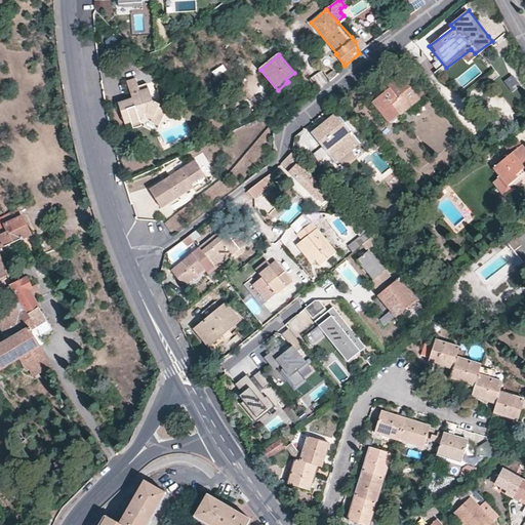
[(311,79),(321,88),(327,81),(317,72),(311,79)]
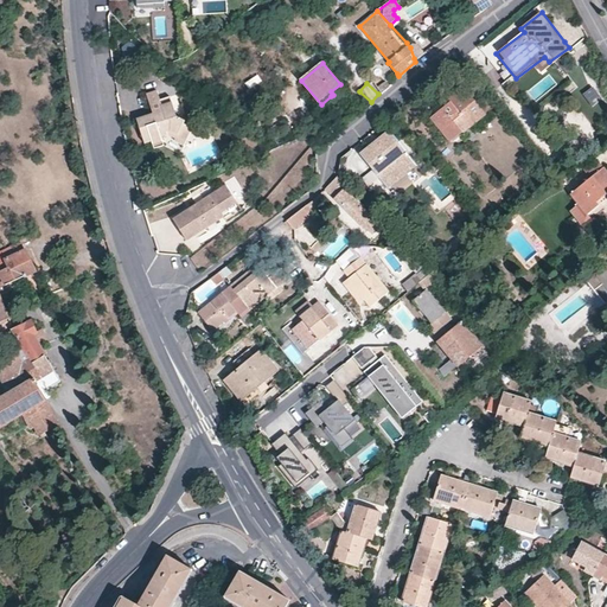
[(485,115),(462,87),(448,98),(451,102),(443,108),(432,117),(452,141),(485,115)]
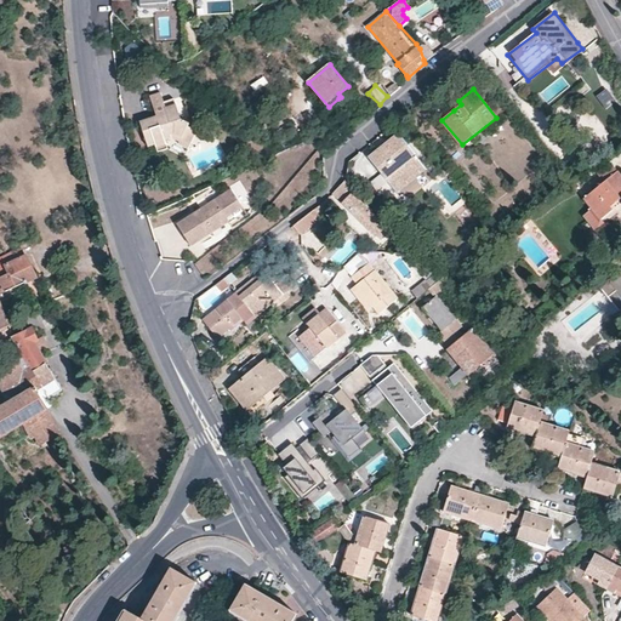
[(181,142),(191,147),(198,132),(188,127),(189,125),(181,121),(175,102),(165,104),(163,103),(163,101),(153,104),(157,119),(155,120),(153,120),(151,121),(141,125),(148,149),(157,147),(158,149),(167,147),(167,143),(174,141),(174,138),(176,136),(182,140),(181,142)]
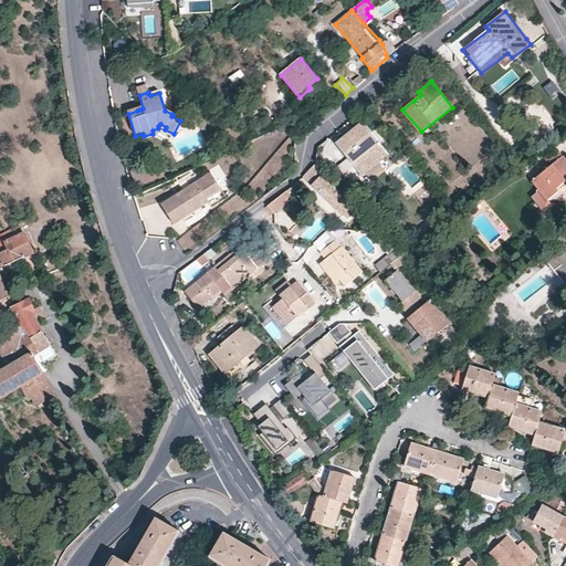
[(388,155),(379,143),(380,142),(364,121),(354,128),(336,143),(352,164),(359,157),(369,170),(388,155)]
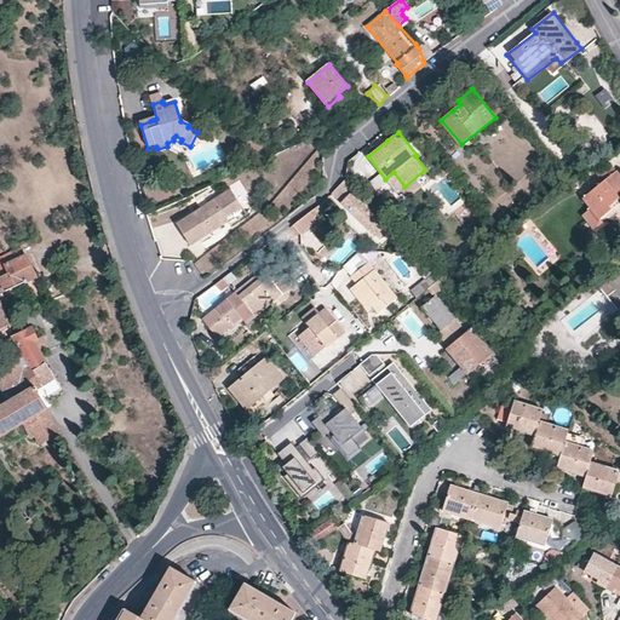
[(350,159),(361,179),(375,172),(365,150),(350,159)]
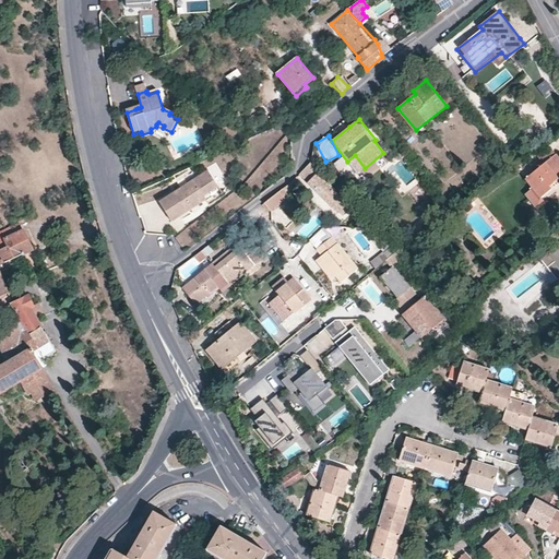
[(555,182),(558,178),(558,157),(550,147),(538,158),(545,166),(526,181),(532,189),(524,195),(536,211),(545,203),(542,198),(551,189),(549,187),(555,182)]
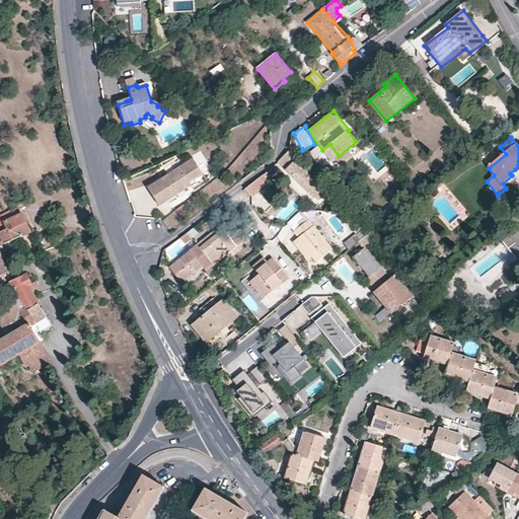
[(288,151),(279,162),(315,197),(322,189),(296,163),(298,160),(298,159),(297,159),(294,156),(288,151)]
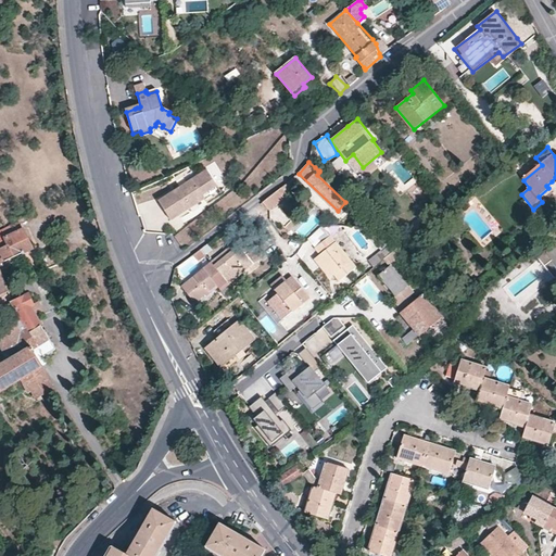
[(204,193),(216,186),(204,167),(158,200),(164,209),(172,220),(193,205),(191,202),(194,200),(197,203),(206,197),(204,193)]
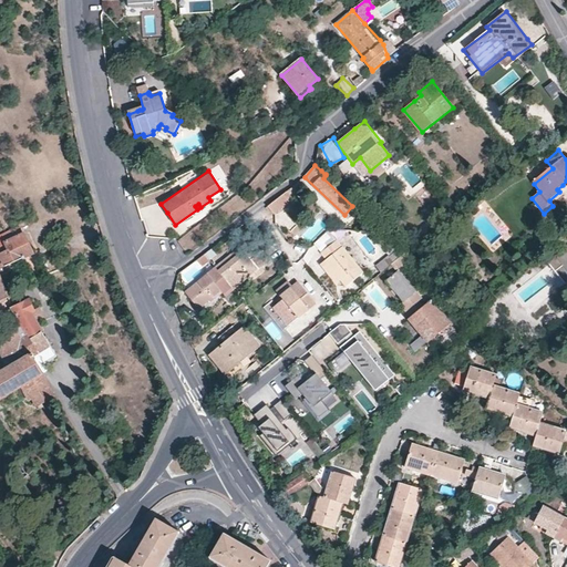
[(278,199),(269,207),(275,214),(300,194),(295,186),(278,199)]
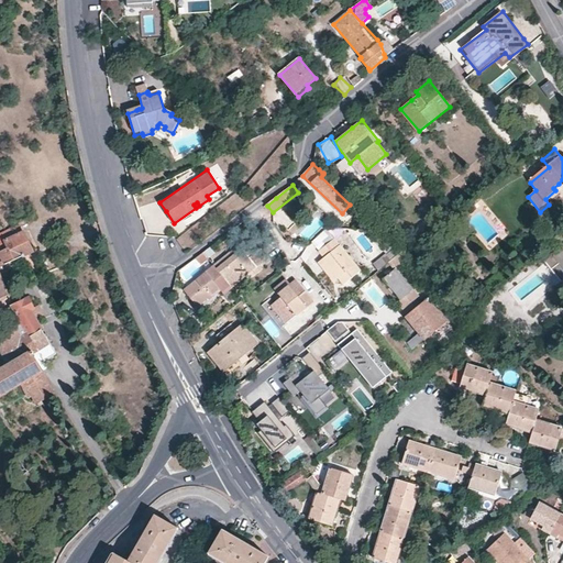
[(223,194),(219,188),(207,196),(209,199),(211,202),(223,194)]
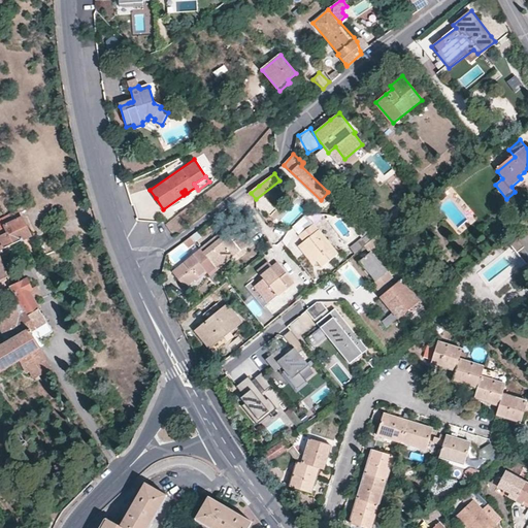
[(19,210),(0,219),(0,248),(4,246),(4,249),(30,237),(25,225),(19,210)]
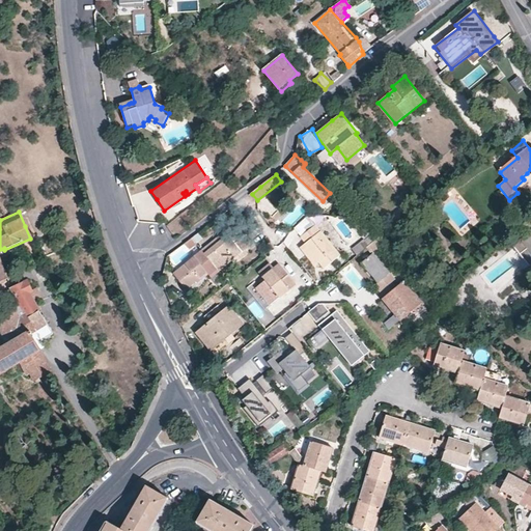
[(308,217),(295,229),(303,239),(316,226),(308,217)]
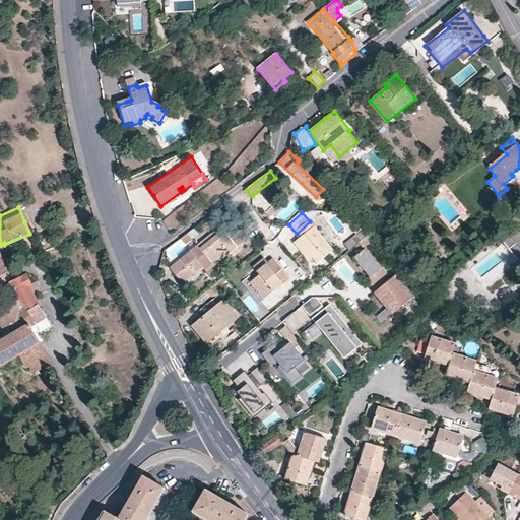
[(369,237),(353,219),(347,225),(356,236),(363,242),(369,237)]
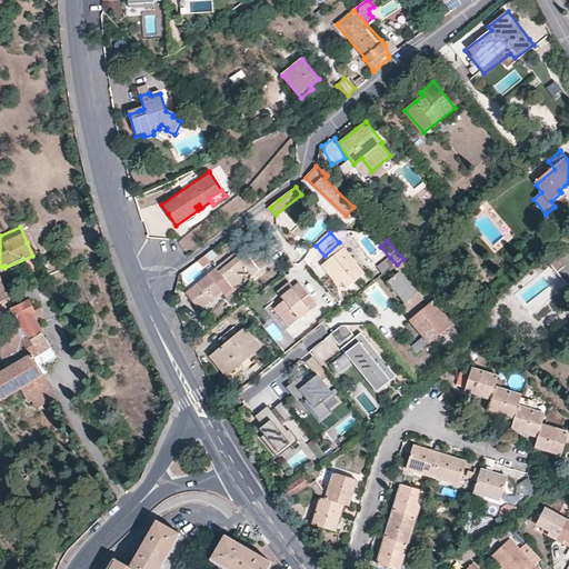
[(367,275),(339,242),(325,256),(327,258),(330,261),(328,262),(345,282),(350,288),(367,275)]
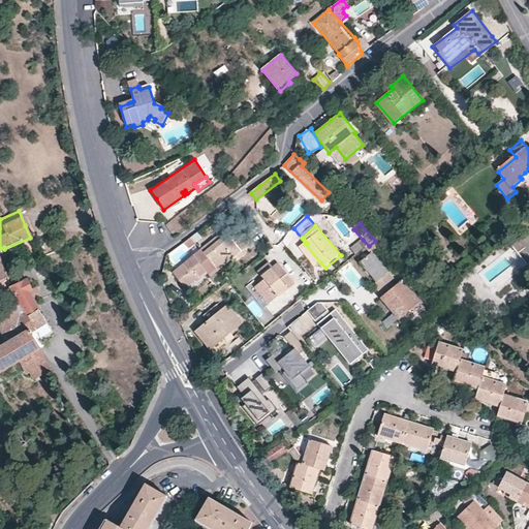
[(239,253),(245,248),(254,242),(248,234),(240,240),(237,242),(234,238),(227,230),(222,234),(203,249),(212,262),(218,270),(239,253)]
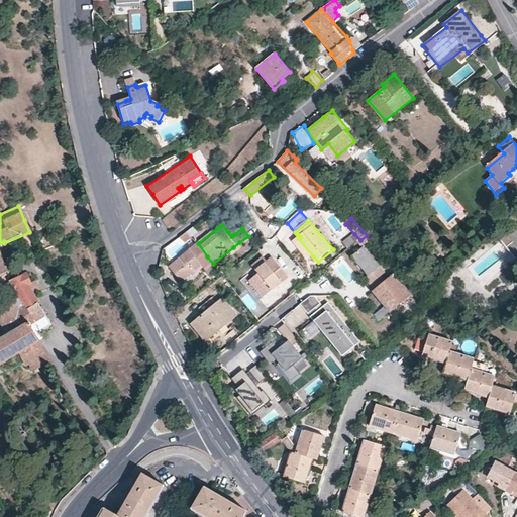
[(192,236),(187,230),(181,235),(186,241),(192,236)]
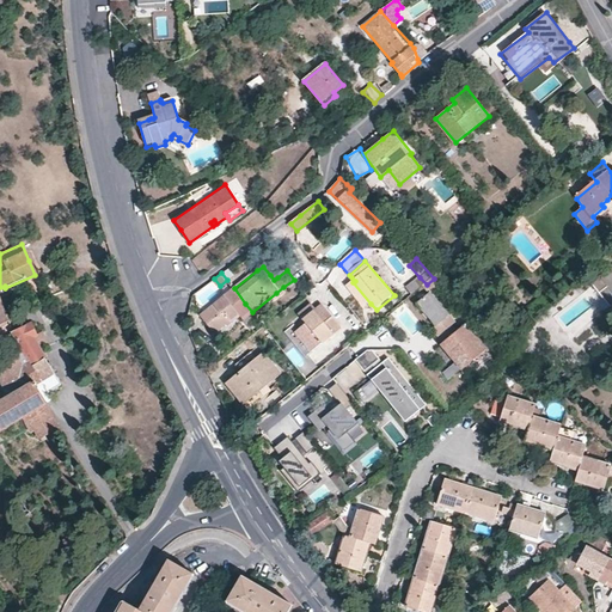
[(611,289),(603,279),(600,275),(591,282),(610,306),(611,304),(611,289)]
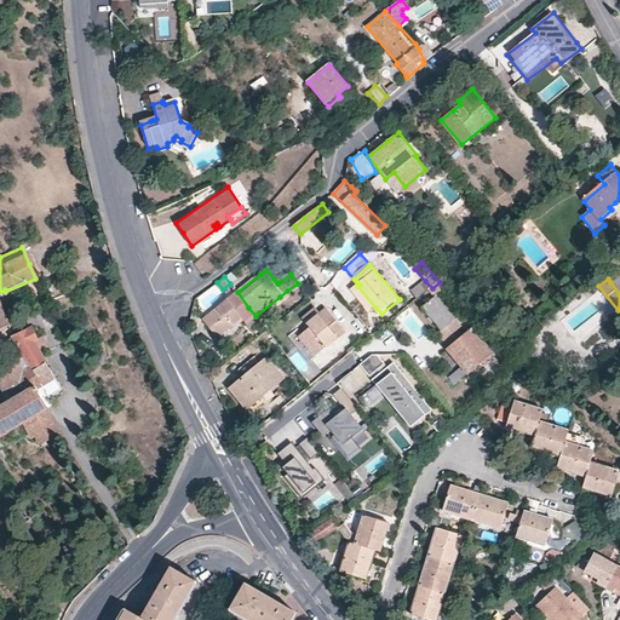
[(432,288),(425,281),(413,291),(419,299),(432,288)]
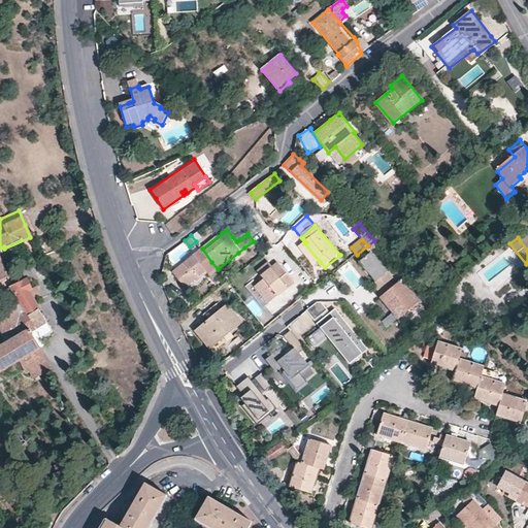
[(249,253),(244,248),(238,253),(242,257),(249,253)]
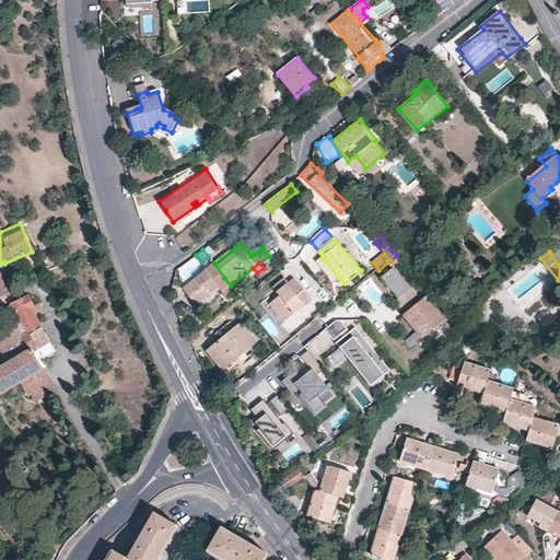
[(224,278),(214,264),(195,279),(183,289),(195,305),(219,287),(223,292),(231,286),(224,278)]
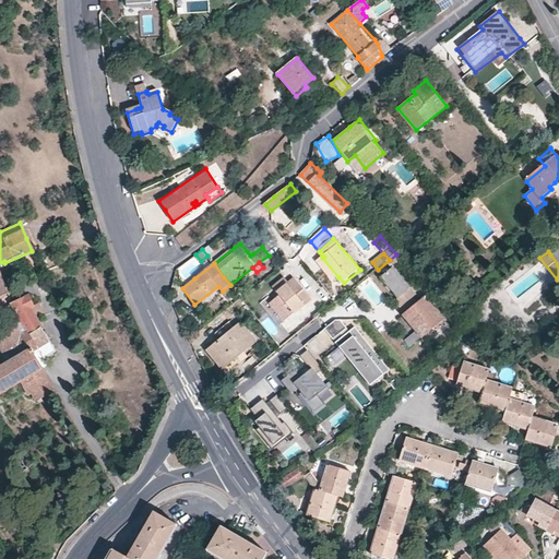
[(0,297),(10,294),(7,286),(0,271),(0,269),(0,297)]
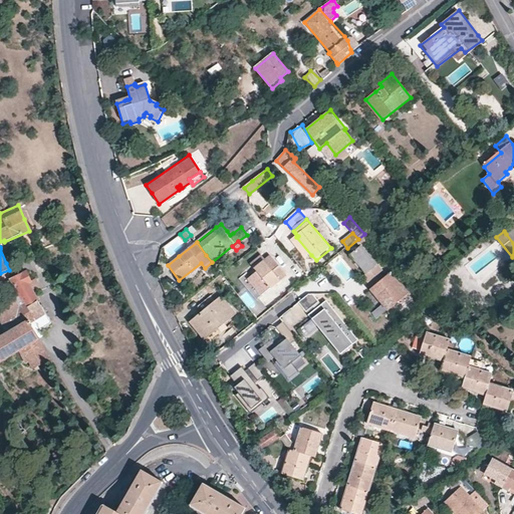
[(6,247),(0,249),(6,263),(12,261),(6,247)]
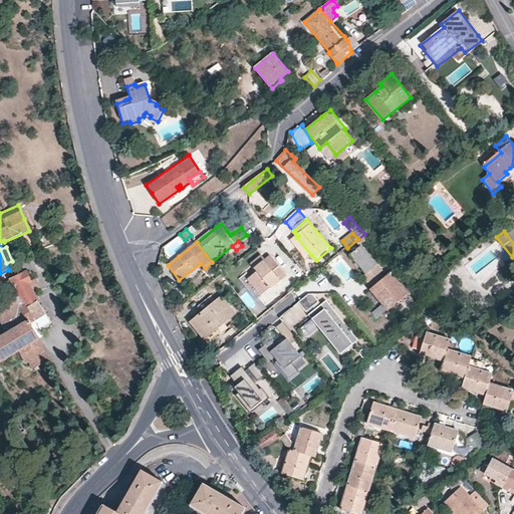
[(395,308),(399,305),(409,297),(399,284),(401,283),(395,275),(383,283),(379,277),(374,270),(377,268),(362,249),(350,258),(366,277),(363,279),(372,292),(371,293),(389,313),(395,308)]
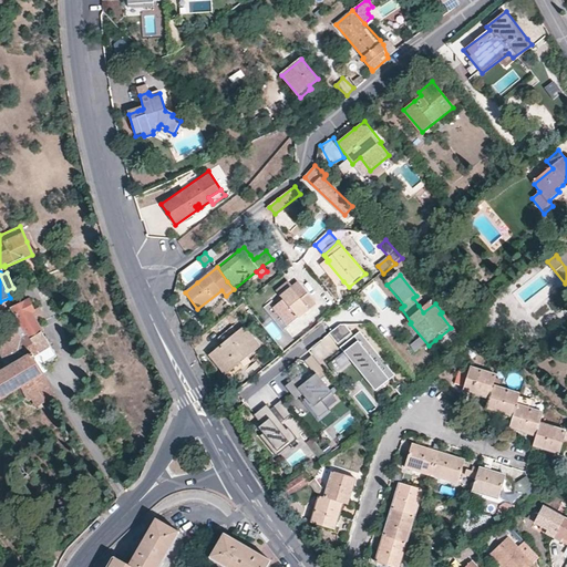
[(285,330),(318,303),(301,281),(296,286),(277,300),(267,307),(285,330)]
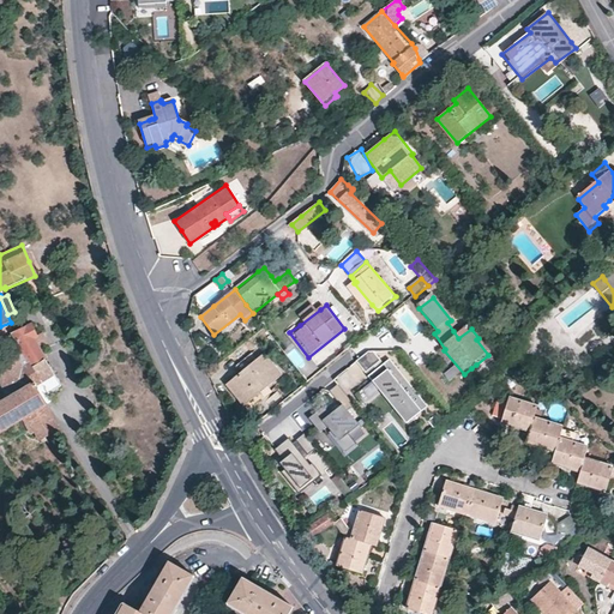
[(0,381),(7,393),(0,397),(0,434),(25,421),(32,433),(37,431),(46,444),(50,441),(48,438),(60,429),(32,385),(40,381),(47,395),(60,386),(32,339),(37,337),(31,325),(13,333),(24,353),(0,366),(0,381)]
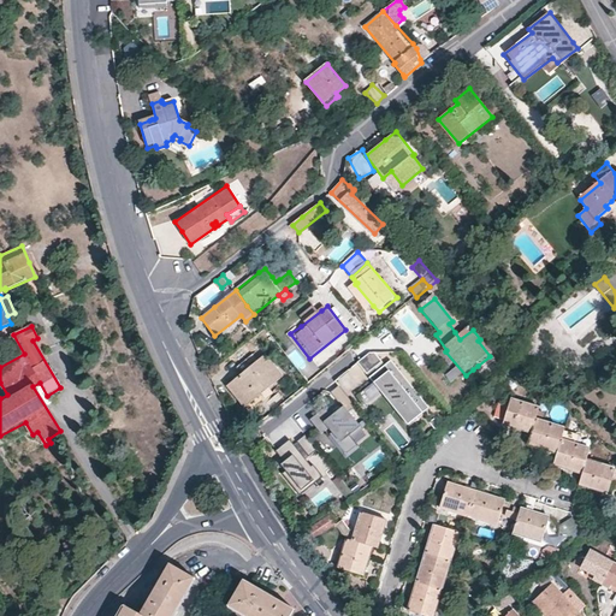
[(372,353),(359,363),(367,374),(380,363),(372,353)]
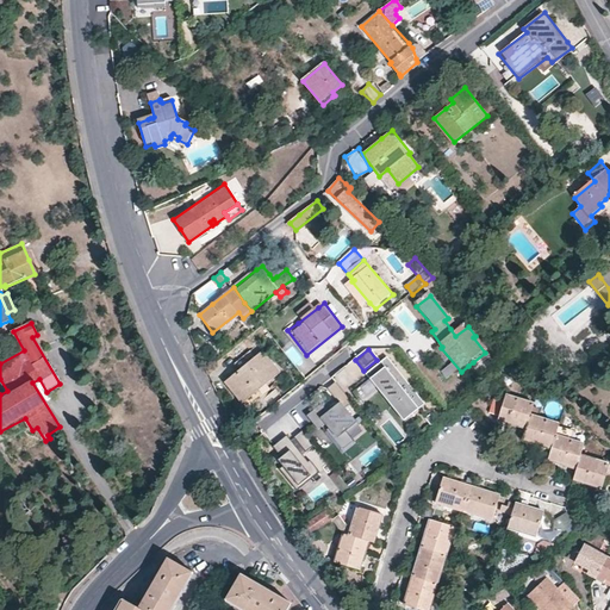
[(231,377),(248,400),(280,375),(263,353),(255,359),(240,371),(236,374),(231,377)]
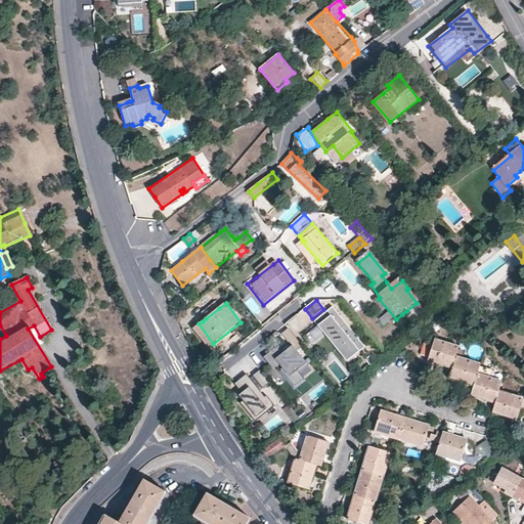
[(206,318),(219,308),(215,303),(201,313),(206,318)]
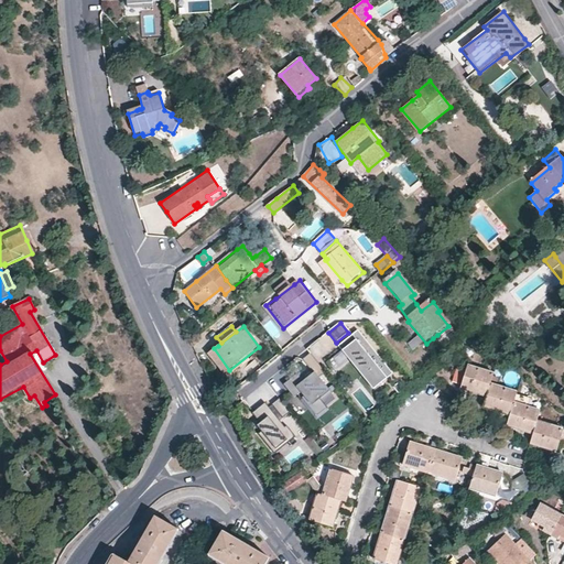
[(358,331),(337,347),(371,390),(392,373),(358,331)]
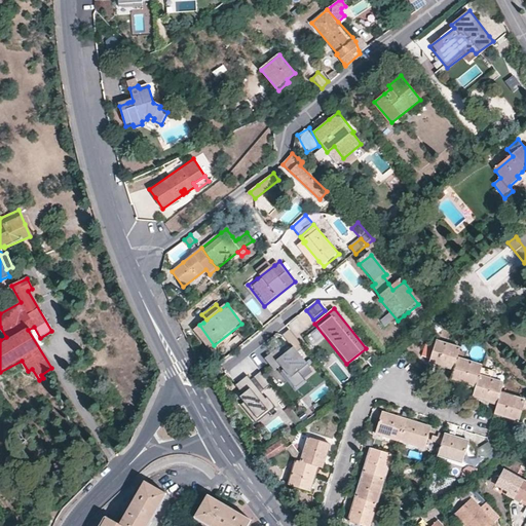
[(210,348),(214,345),(199,325),(195,329),(210,348)]
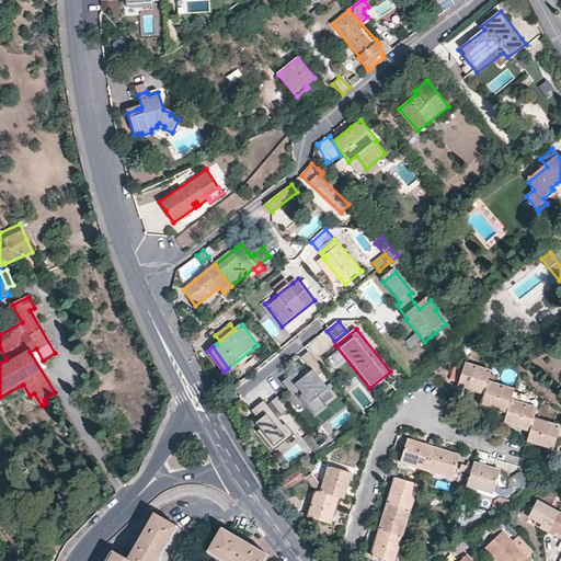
[(297,371),(284,382),(294,395),(301,388),(306,392),(302,396),(317,412),(328,403),(321,396),(329,389),(318,376),(323,371),(308,353),(302,358),(313,370),(304,379),(297,371)]
